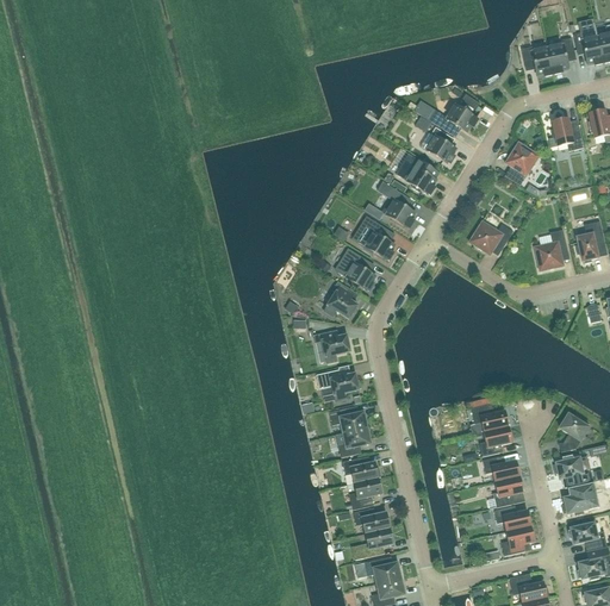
[(603,62),(609,60),(609,24),(605,26),(607,33),(597,36),(603,62)]
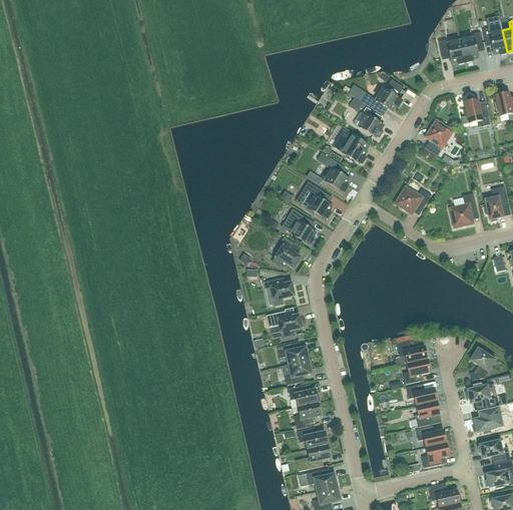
[(507,52),(502,30),(494,31),(492,26),(481,28),(485,43),(491,41),(493,53),(499,52),(500,54),(507,52)]
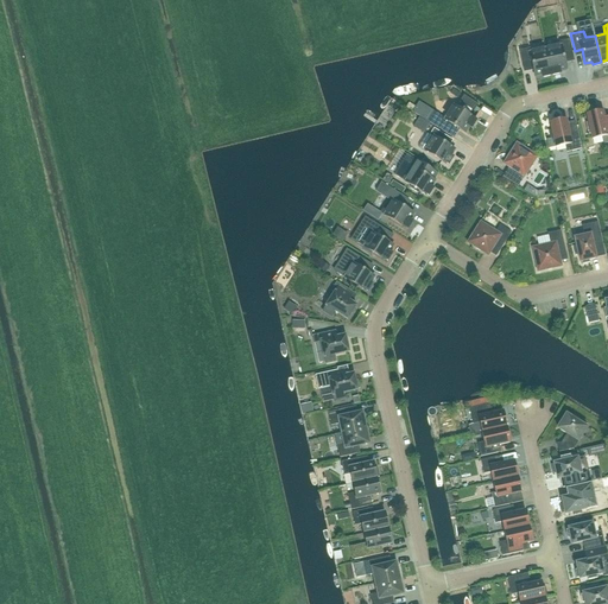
[(545,46),(551,74),(559,71),(558,69),(565,67),(564,57),(572,56),(569,37),(558,39),(559,43),(545,46)]
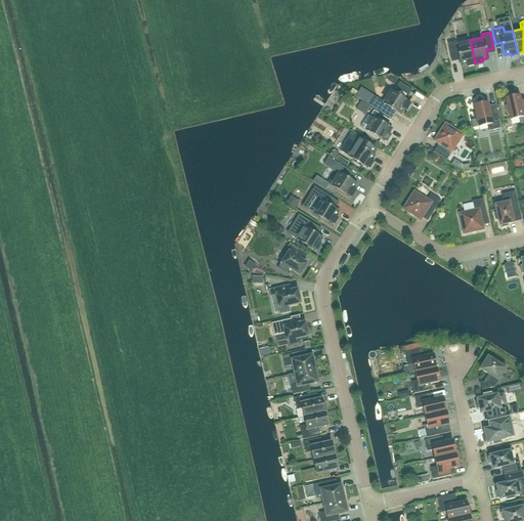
[(475,63),(470,40),(456,43),(455,39),(447,41),(450,57),(459,55),(461,63),(467,62),(467,64),(475,63)]
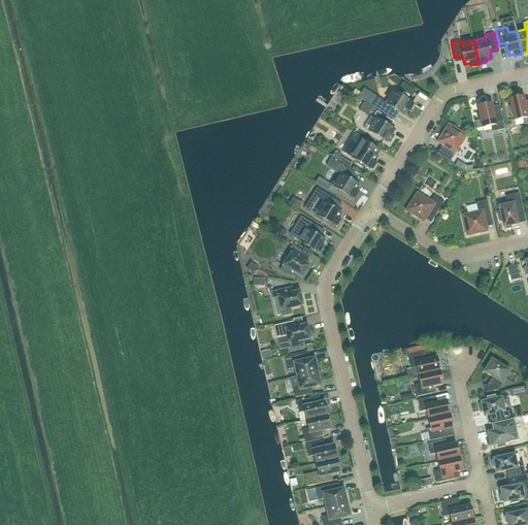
[(407,108),(409,109),(413,103),(410,102),(411,101),(393,90),(386,101),(376,95),(371,103),(392,117),(396,108),(403,113),(407,108)]
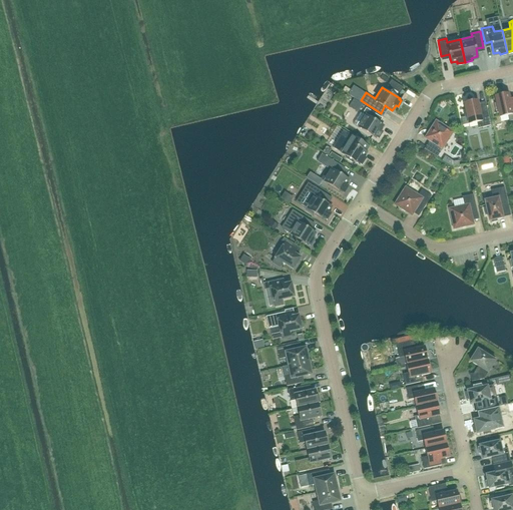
[(496,94),(495,94),(496,101),(494,101),(495,108),(498,108),(499,115),(508,113),(509,119),(512,117),(512,102),(511,103),(508,91),(503,93),(502,90),(495,92),(496,94)]
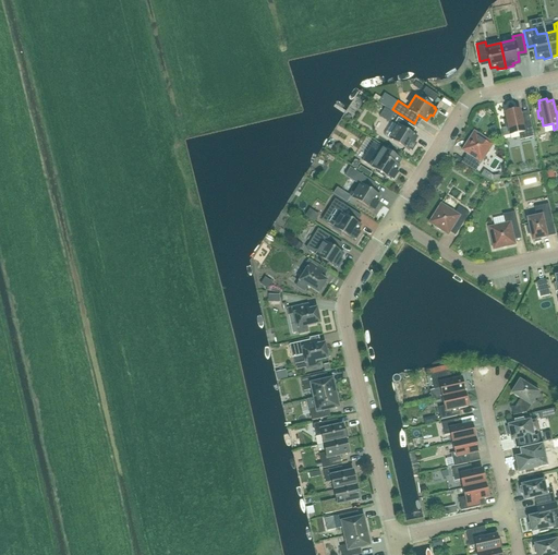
[(504,118),(505,124),(500,125),(502,134),(519,131),(520,137),(533,134),(530,118),(522,120),(519,107),(505,110),(506,118),(504,118)]
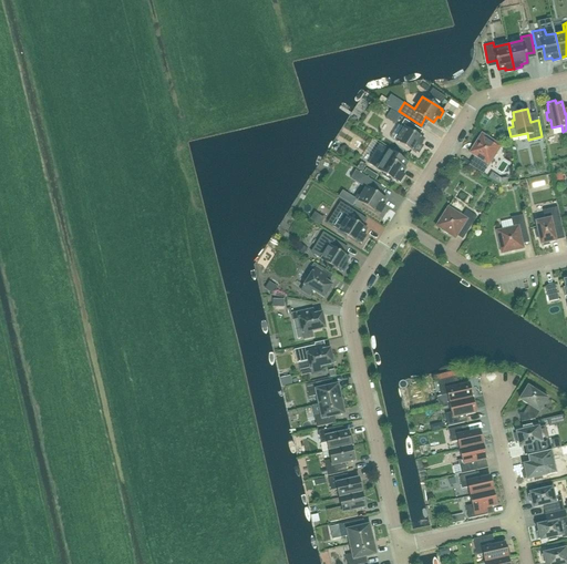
[(415,150),(418,151),(422,144),(420,143),(423,137),(415,133),(420,127),(404,118),(400,124),(403,125),(395,139),(415,151),(415,150)]
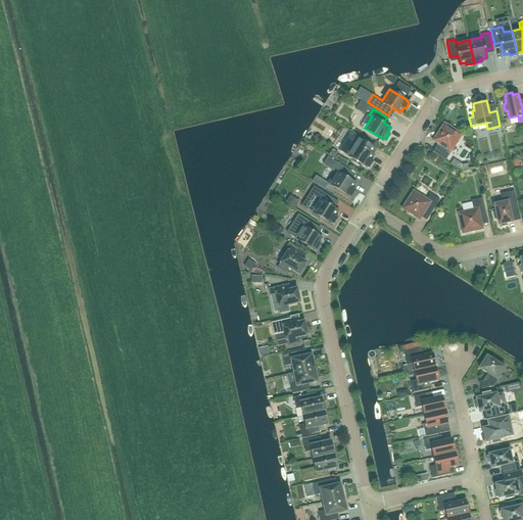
[(444,159),(448,153),(446,152),(448,149),(450,150),(462,132),(443,121),(432,139),(439,143),(433,152),(444,159)]
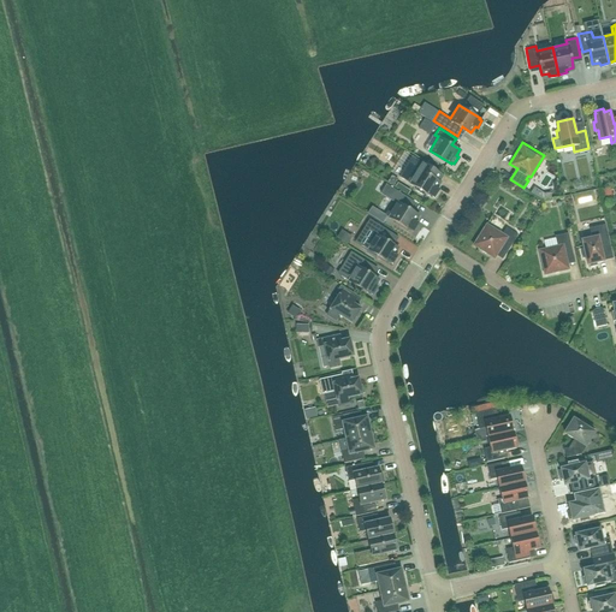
[(432,167),(412,154),(398,174),(416,185),(415,188),(424,194),(425,191),(431,195),(432,194),(433,196),(438,189),(436,188),(440,180),(428,173),(432,167)]
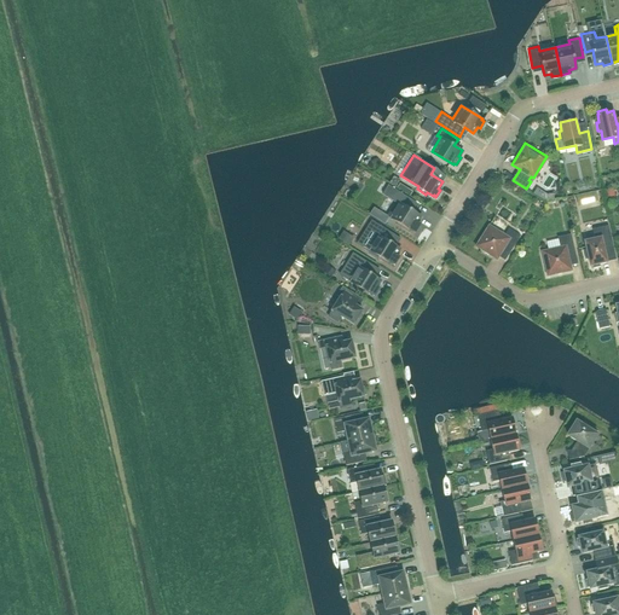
[(397,185),(410,193),(412,189),(399,180),(397,185)]
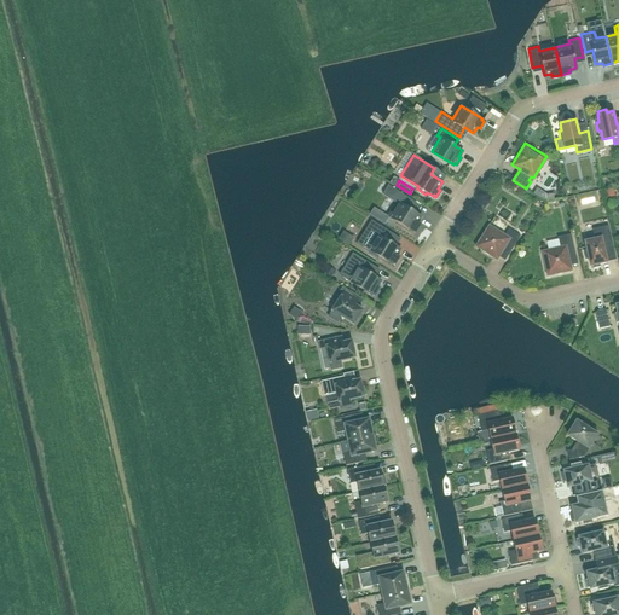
[(415,230),(420,224),(417,221),(421,215),(409,208),(414,199),(388,183),(382,192),(395,201),(387,214),(412,230),(412,228),(415,230)]
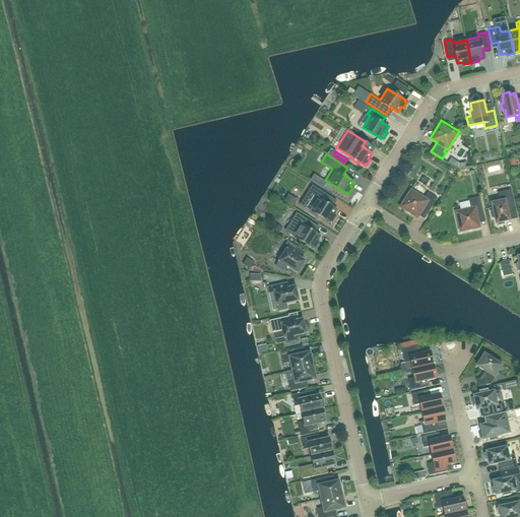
[(331,220),(335,215),(333,213),(336,208),(331,205),(333,201),(334,201),(336,198),(312,183),(308,190),(313,194),(306,206),(311,209),(310,211),(317,215),(318,213),(329,220),(329,219),(331,220)]
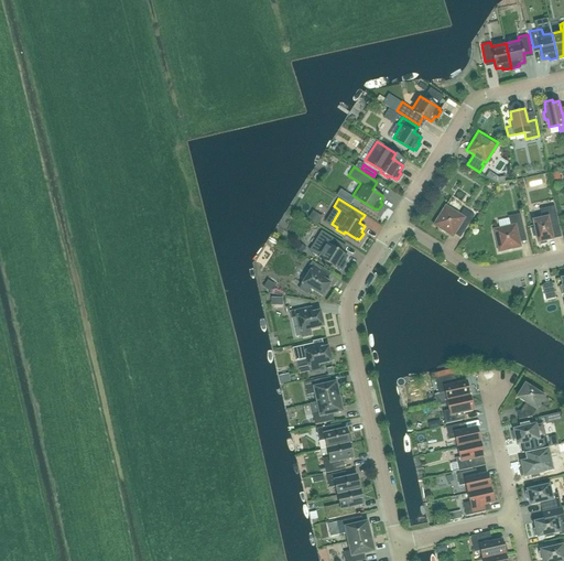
[(445,203),(433,223),(453,235),(459,224),(465,227),(474,214),(463,207),(459,213),(445,203)]
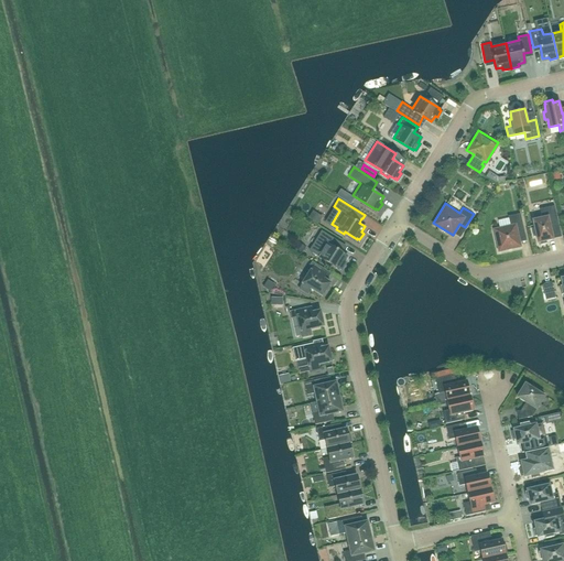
[(535,234),(538,241),(539,240),(539,244),(546,241),(546,239),(552,238),(550,225),(559,223),(554,204),(540,207),(542,216),(532,218),(534,226),(531,227),(533,235),(535,234)]
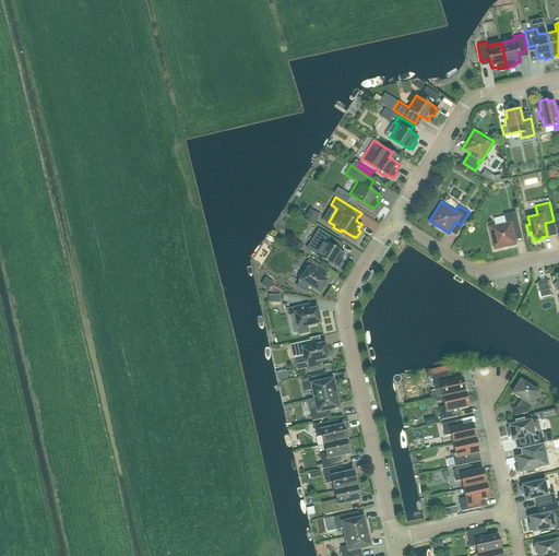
[(309,208),(306,214),(314,220),(319,213),(309,208)]
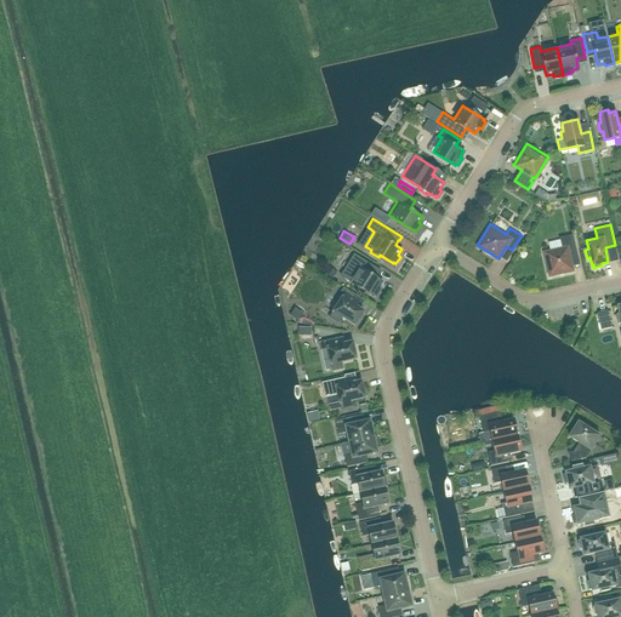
[(542,250),(548,275),(573,269),(570,255),(577,253),(573,233),(559,236),(562,246),(542,250)]
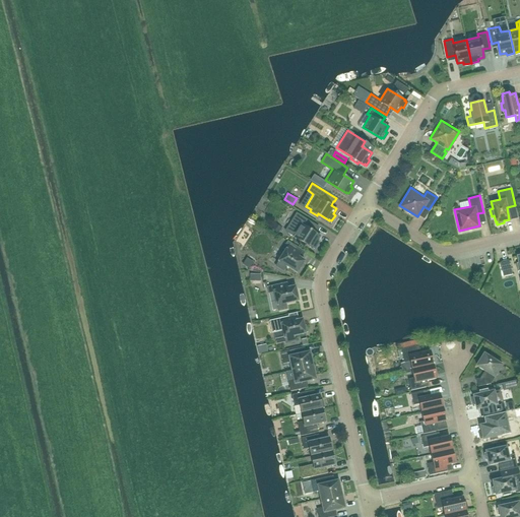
[(313,246),(314,247),(318,241),(316,240),(320,235),(312,230),(317,223),(299,212),(287,232),(312,247),(313,246)]
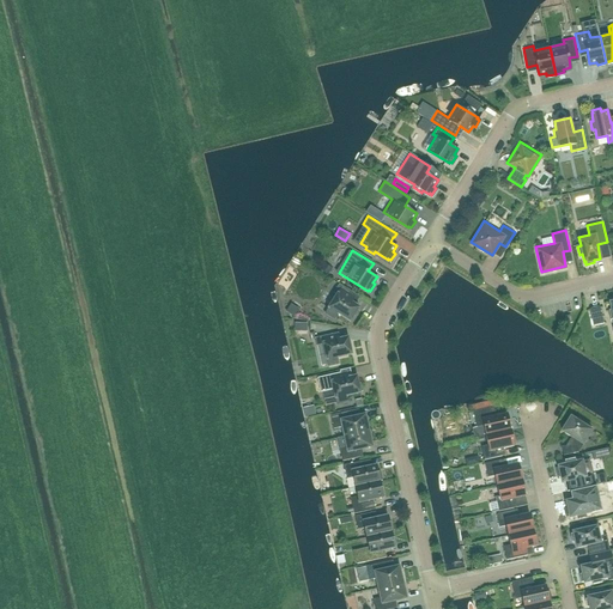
[(337,311),(350,320),(358,305),(350,300),(356,292),(339,281),(333,291),(337,293),(326,311),(334,316),(337,311)]
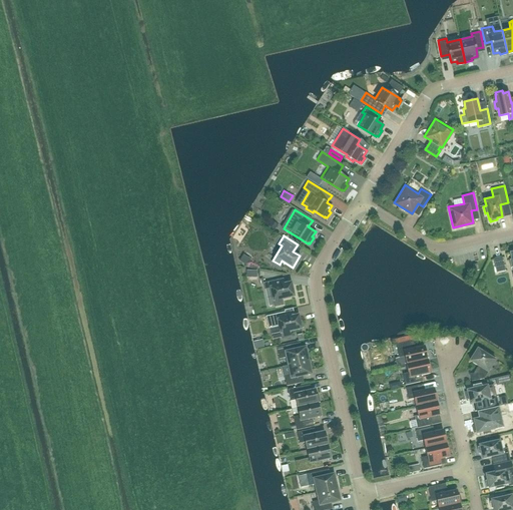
[(493,258),(496,271),(505,269),(502,256),(493,258)]
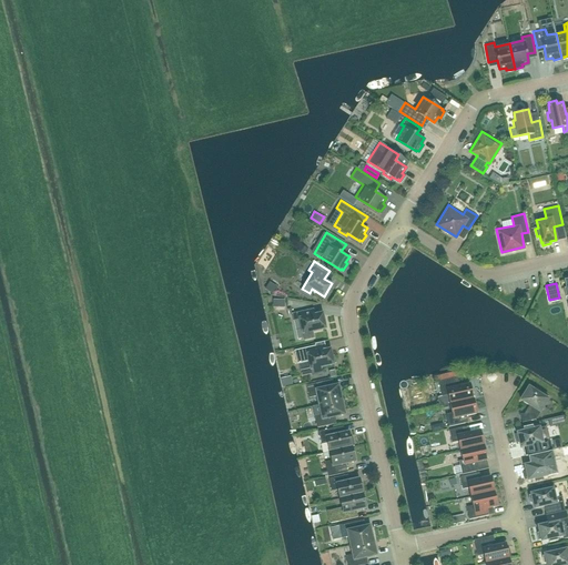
[(325,326),(322,311),(308,314),(307,308),(292,312),(293,319),(300,318),(304,338),(313,335),(312,330),(325,326)]
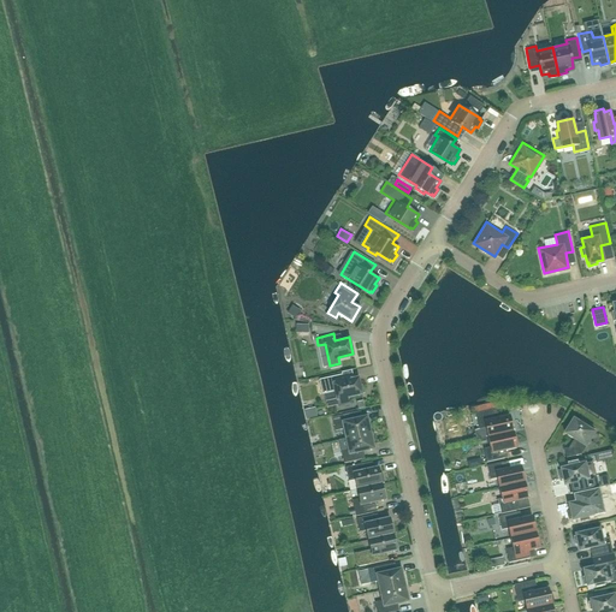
[(360,384),(357,376),(344,379),(342,372),(319,378),(321,391),(335,388),(338,404),(348,402),(347,396),(361,392),(361,391),(363,391),(362,382),(360,384)]
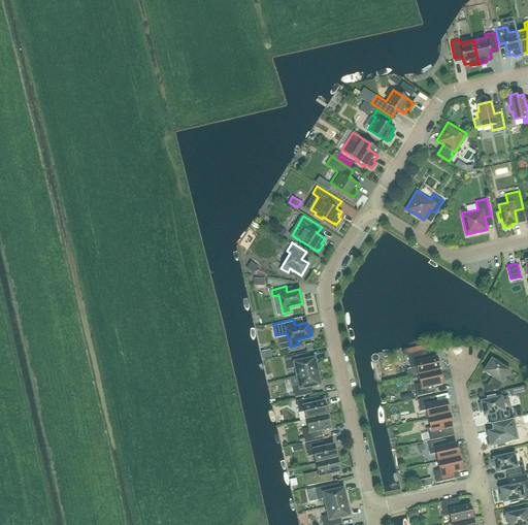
[(269,348),(260,350),(262,358),(271,357),(269,348)]
